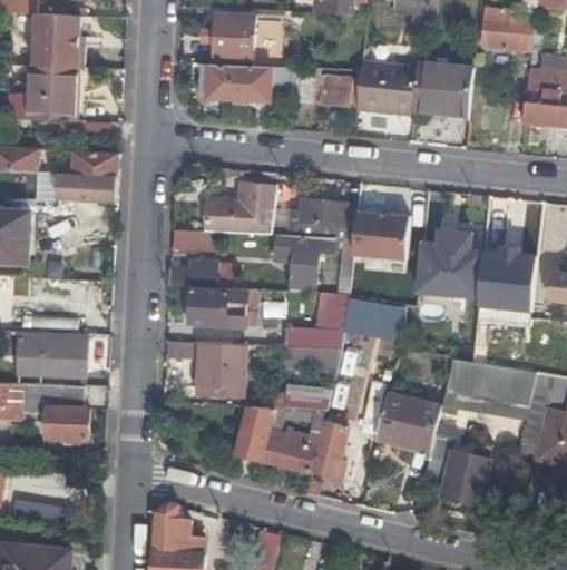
[(321,0),(321,11),(351,12),(352,0),(321,0)]
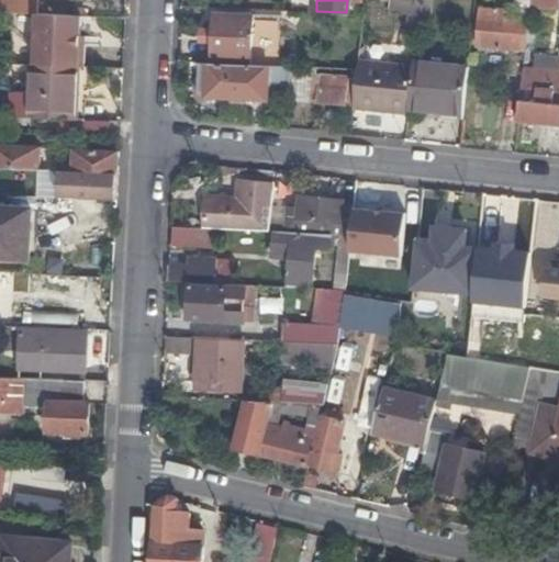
[(416,14),(417,0),(402,0),(401,13),(410,13),(416,14)]
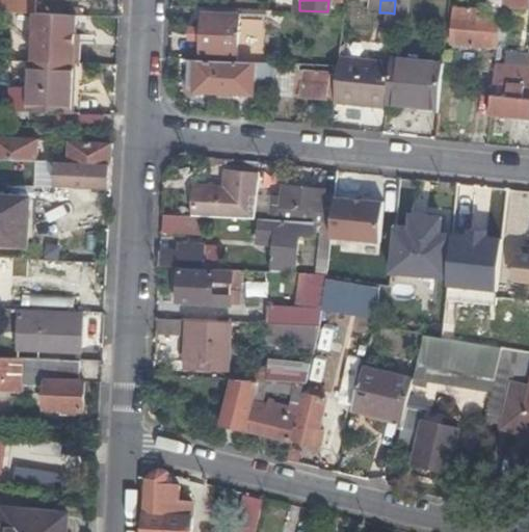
[(499,10),(499,6),(499,0),(486,0),(486,8),(499,10)]
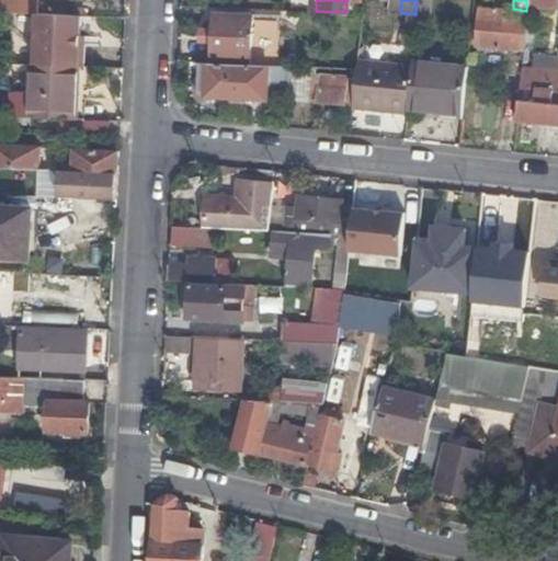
[(522,50),(526,11),(513,9),(478,4),(473,43),(522,50)]
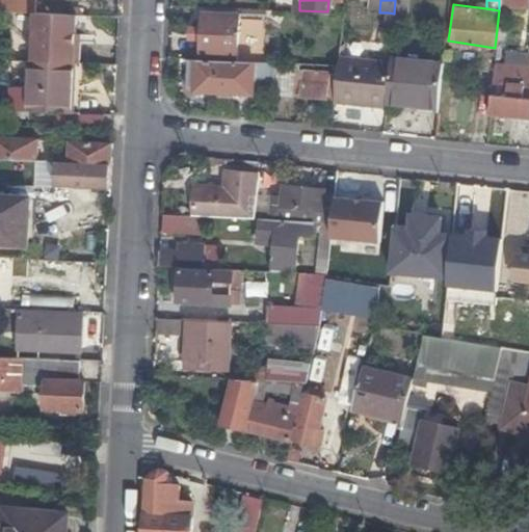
[(71,63),(73,14),(31,11),(29,61),(71,63)]
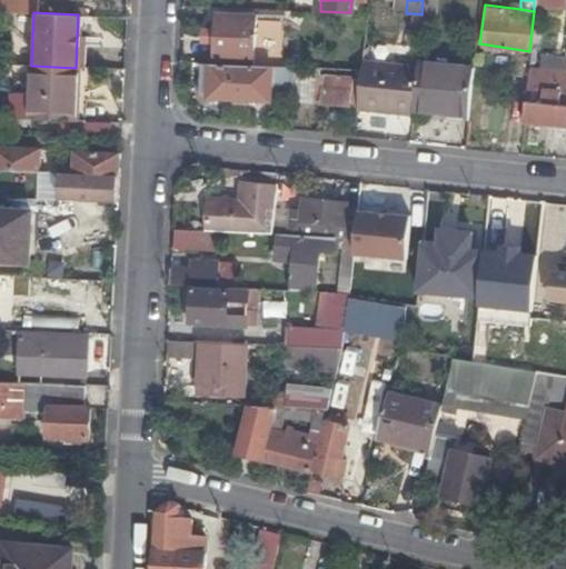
[(211,57),(250,59),(254,15),(214,12),(211,57)]
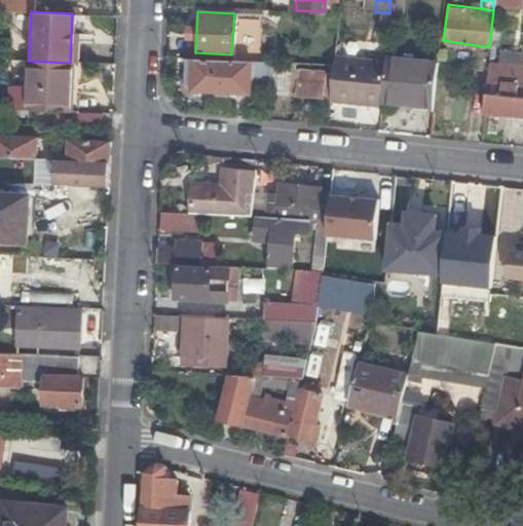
[(250,46),(249,61),(268,62),(269,47),(250,46)]
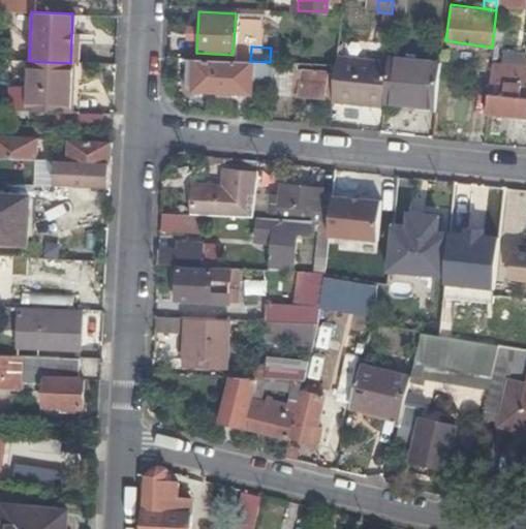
[(382,99),(387,61),(335,55),(334,65),(333,75),(330,100),(381,105),(382,99)]
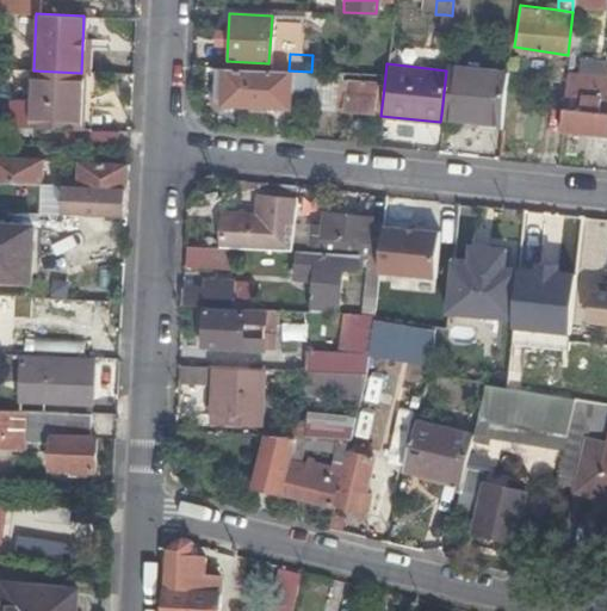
[(441,115),(501,122),(506,71),(447,65),(446,71),(441,115)]
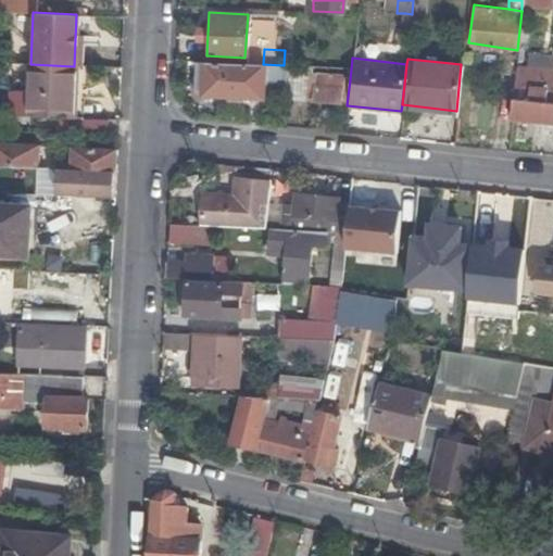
[(263,64),(203,61),(201,96),(263,98),(263,87),(284,88),(284,97),(301,98),(302,66),(284,65),(263,64)]
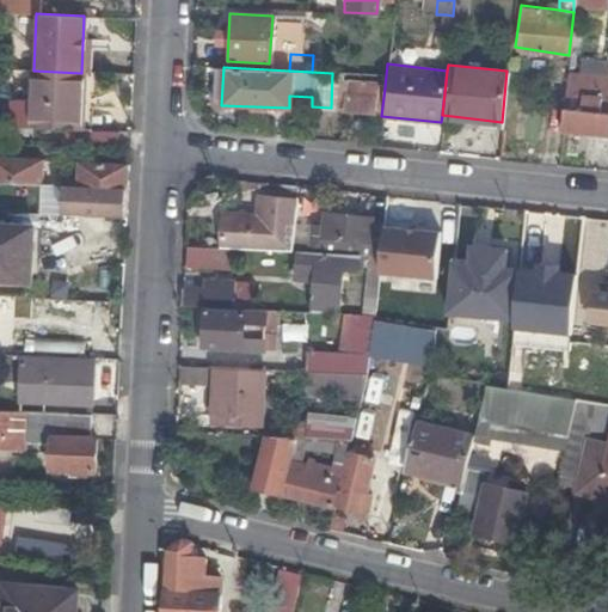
[(79,129),(81,73),(34,71),(30,71),(30,87),(29,127),(79,129)]
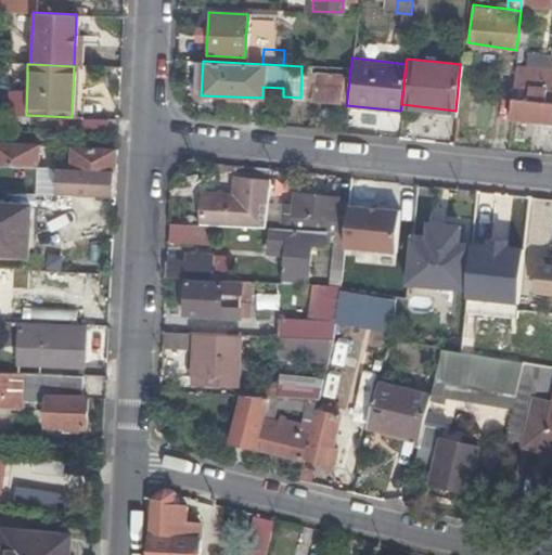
[(551,71),(515,67),(510,118),(551,121),(551,71)]
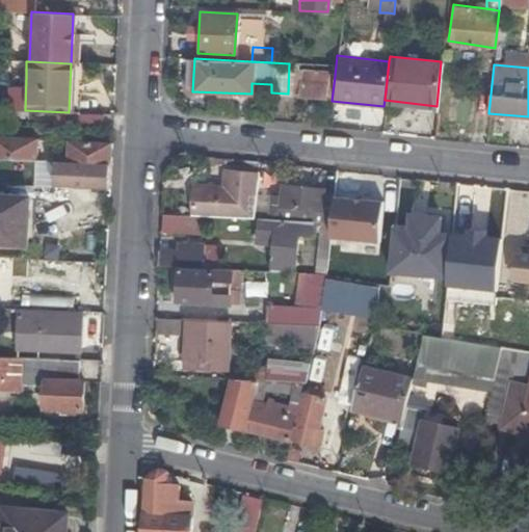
[(297,98),(324,101),(326,75),(300,73),(297,98)]
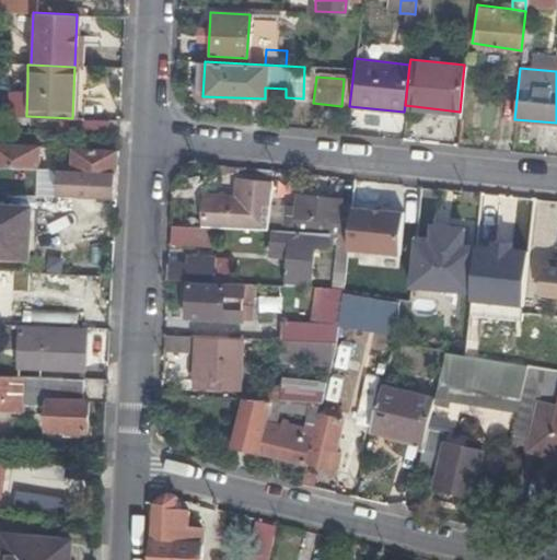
[(341,106),(349,106),(352,80),(344,79),(341,106)]
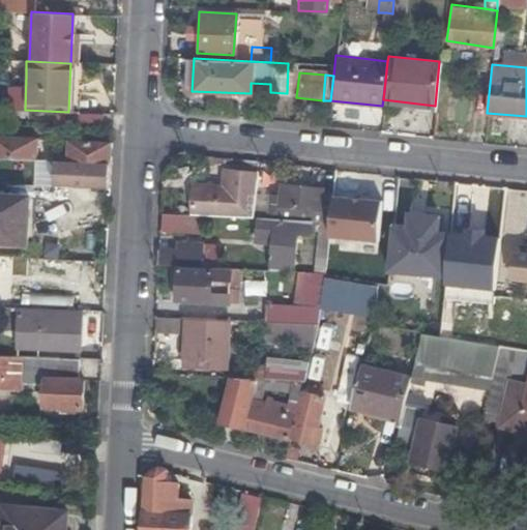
[(8,109),(25,110),(26,76),(10,76),(8,109)]
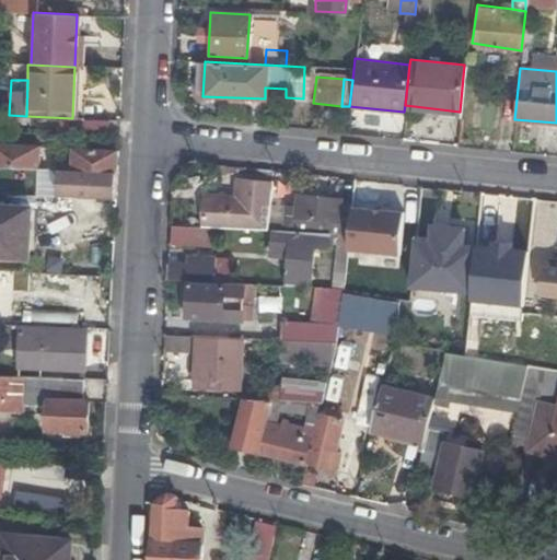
[(0,166),(34,168),(35,147),(0,144),(0,166)]
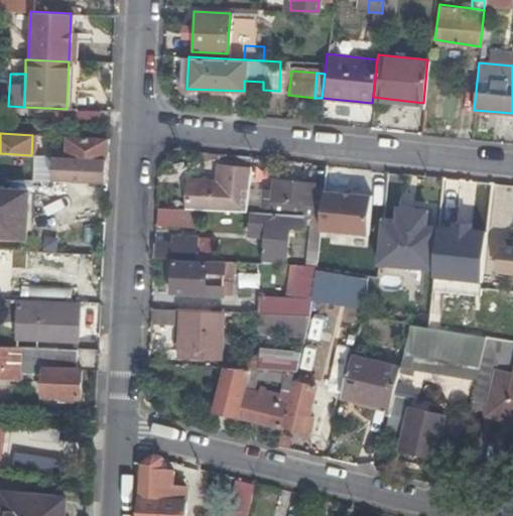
[(60,157),(105,159),(106,139),(61,137),(60,157)]
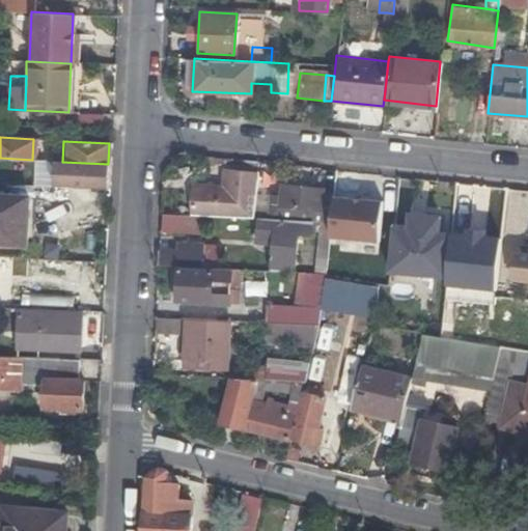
[(52,186),(107,188),(108,164),(62,162),(54,161),(52,186)]
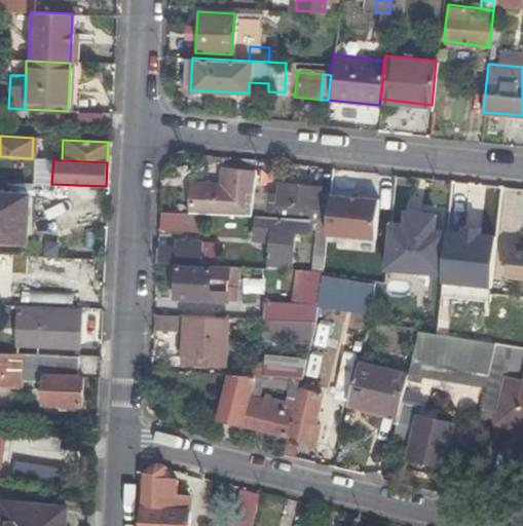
[(248,217),(253,175),(220,171),(219,186),(192,185),(191,215),(248,217)]
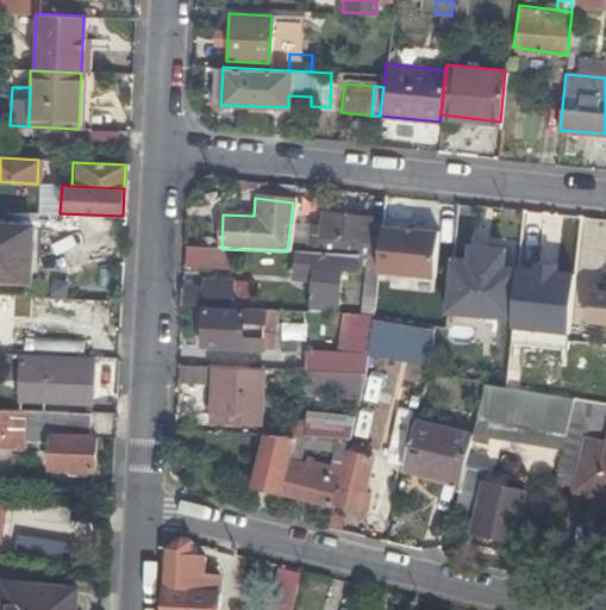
[(381,226),(381,222),(369,221),(369,218),(322,213),(320,230),(310,229),(307,253),(355,254),(362,255),(378,255),(381,226)]
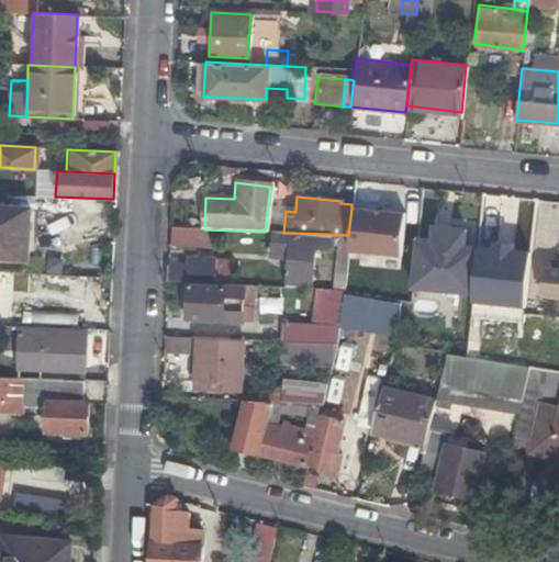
[(479,235),(523,239),(526,209),(482,203),(482,204),(479,235)]
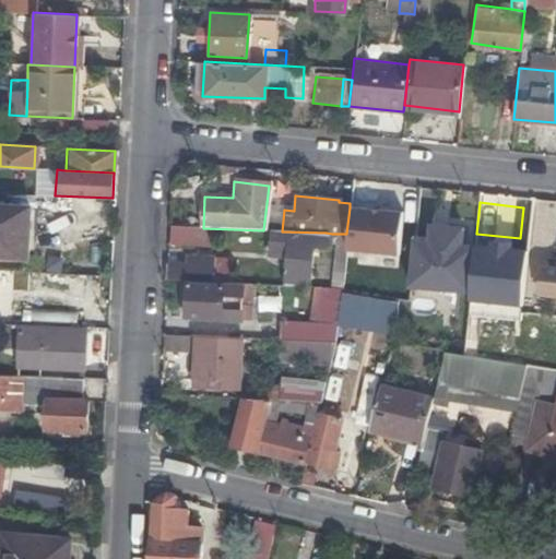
[(28,207),(0,204),(0,254),(26,257),(28,207)]
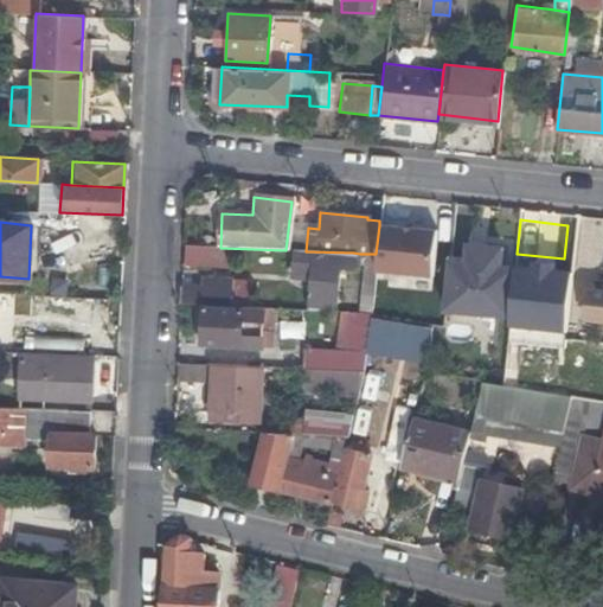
[(376,254),(373,272),(429,278),(434,231),(379,225),(376,254)]
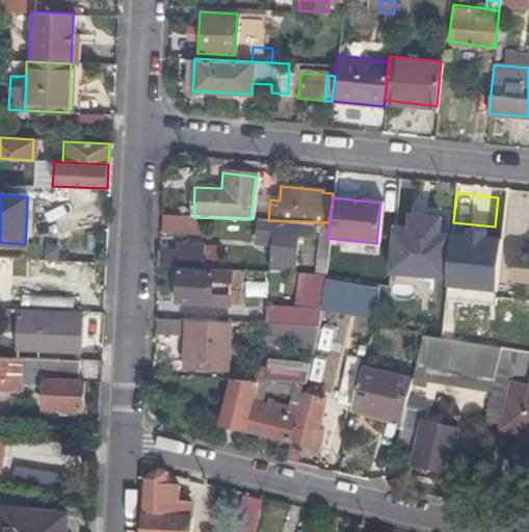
[(162,214),(161,233),(186,234),(187,215),(162,214)]
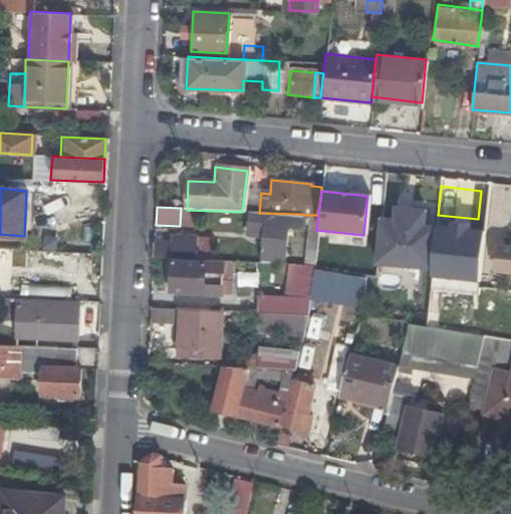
[(374,263),(418,268),(419,258),(422,225),(424,210),(402,207),(401,223),(378,221),(374,263)]
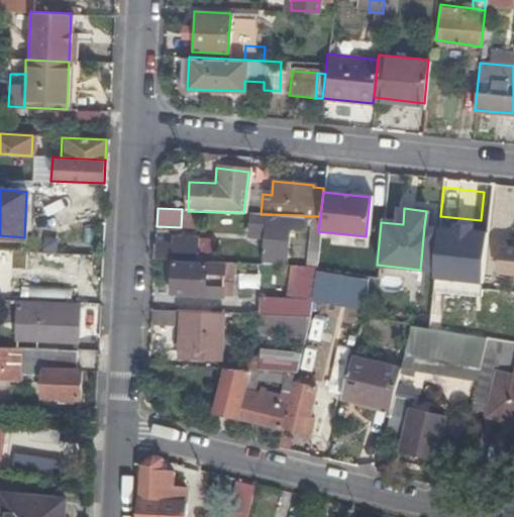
[(301,215),(261,214),(249,213),(248,233),(264,234),(262,265),(285,266),(288,226),(301,227),(301,215)]
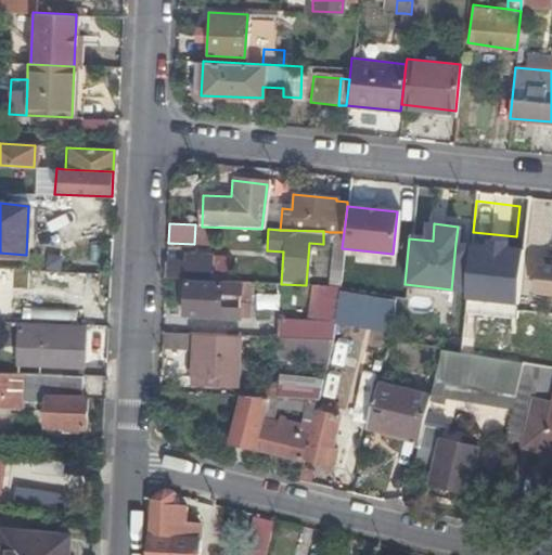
[(342,248),(344,232),(330,232),(324,285),(337,286),(342,248)]
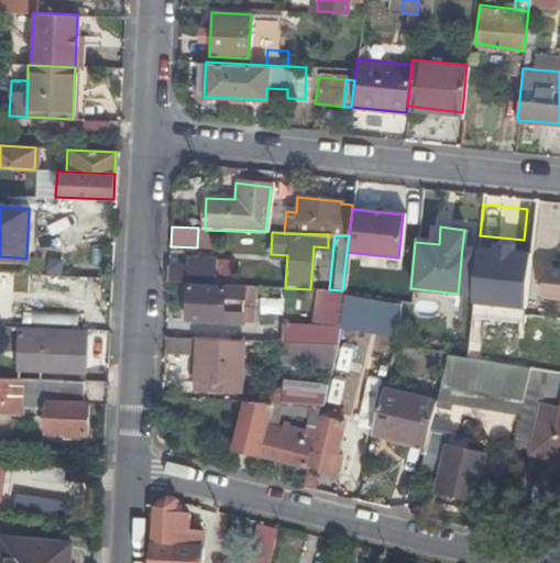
[(526,257),(528,240),(524,240),(480,235),(480,239),(479,253),(526,257)]
